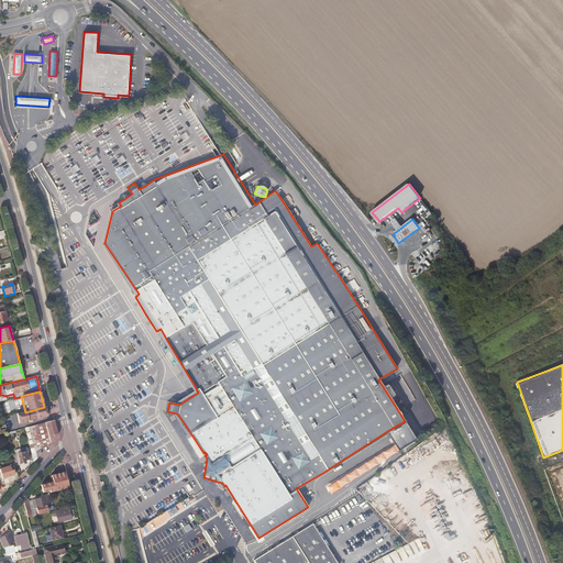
[(25,412),(17,415),(20,423),(48,417),(45,407),(44,407),(25,412)]
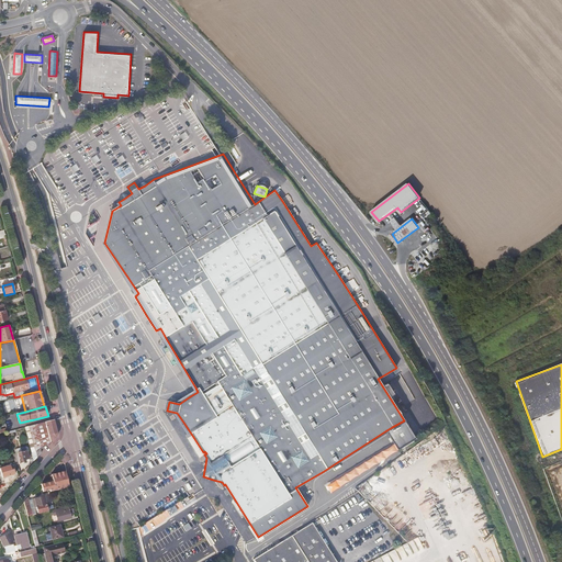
[(46,423),(44,423),(44,425),(45,425),(51,442),(51,444),(56,437),(57,433),(54,420),(46,423)]
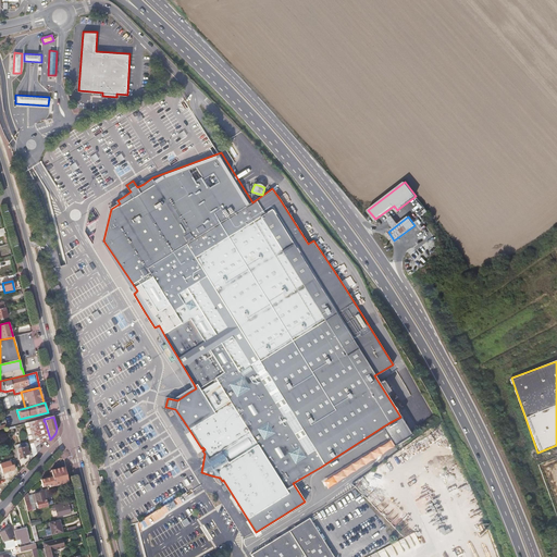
[(388,423),(383,426),(394,444),(411,434),(400,417),(388,423)]
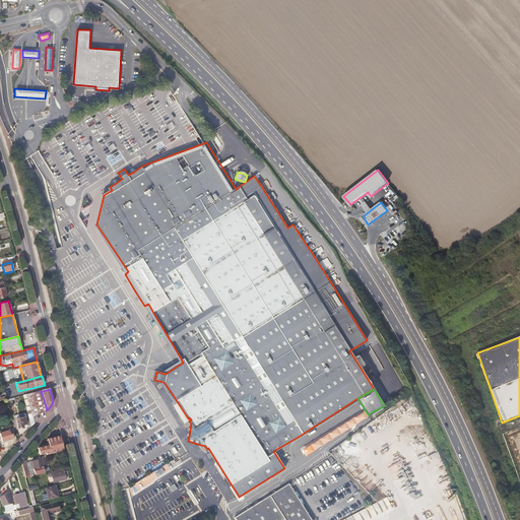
[(41,393),(41,391),(39,392),(26,395),(35,424),(38,420),(37,416),(47,409),(42,393),(41,393)]
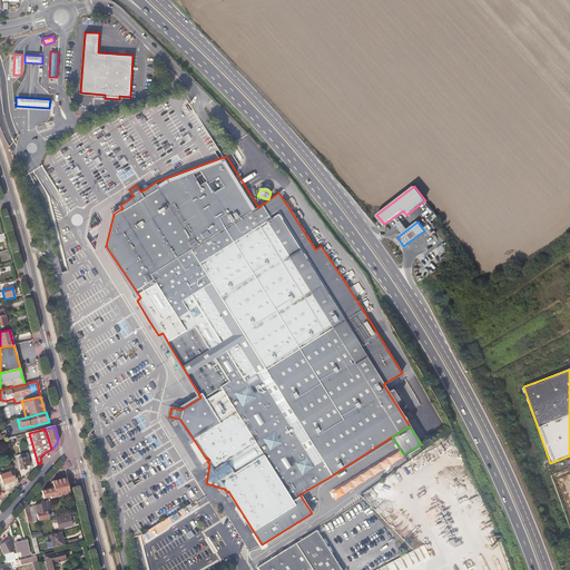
[(26,458),(18,460),(20,470),(25,469),(25,467),(28,465),(26,458)]
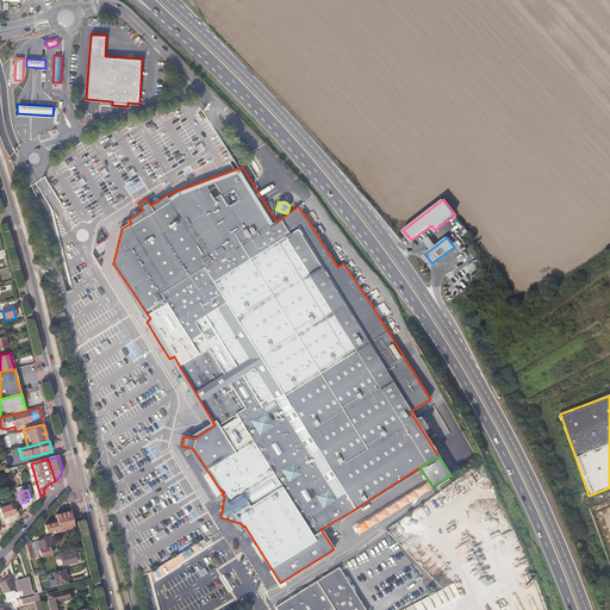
[(609,499),(596,505),(609,547),(609,499)]
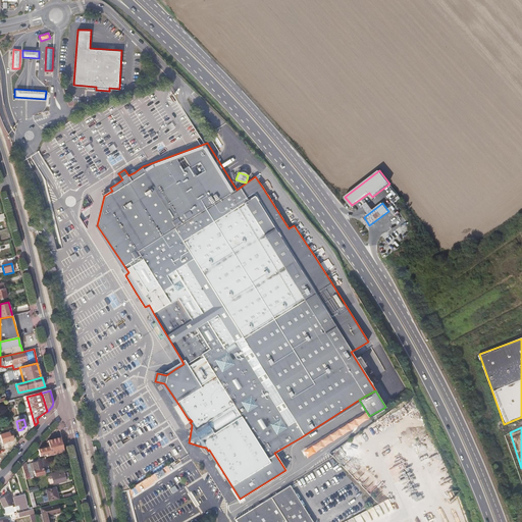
[(9,432),(0,434),(0,437),(2,445),(13,440),(12,436),(13,436),(13,433),(9,434),(9,432)]
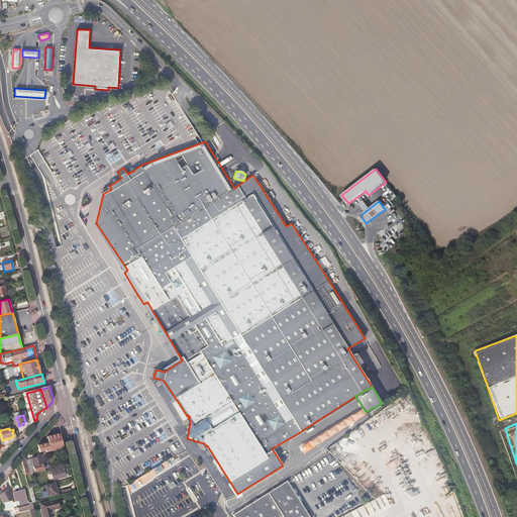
[(64,447),(60,434),(53,436),(48,437),(49,443),(38,446),(39,453),(45,451),(64,447)]
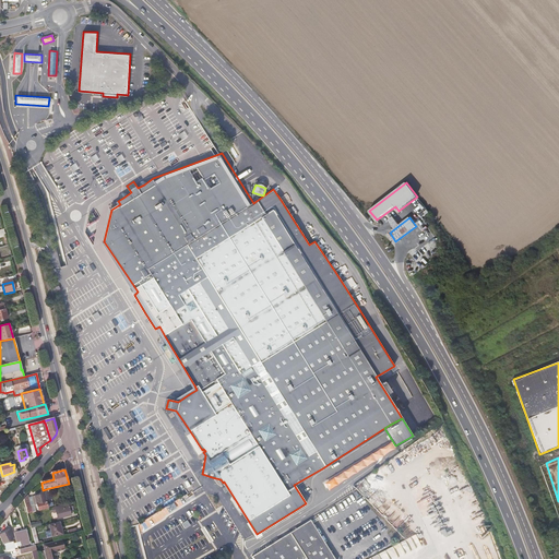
[(36,502),(38,510),(48,508),(44,495),(33,497),(35,502),(36,502)]
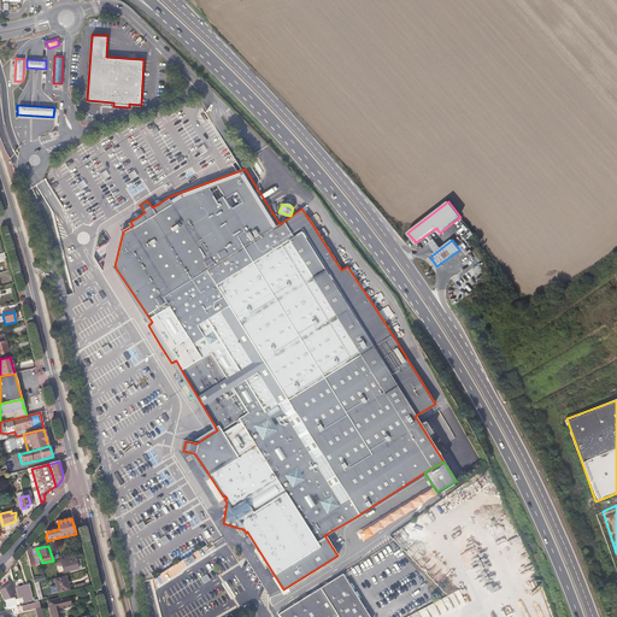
[(78,569),(75,556),(59,560),(59,564),(64,563),(66,571),(78,569)]
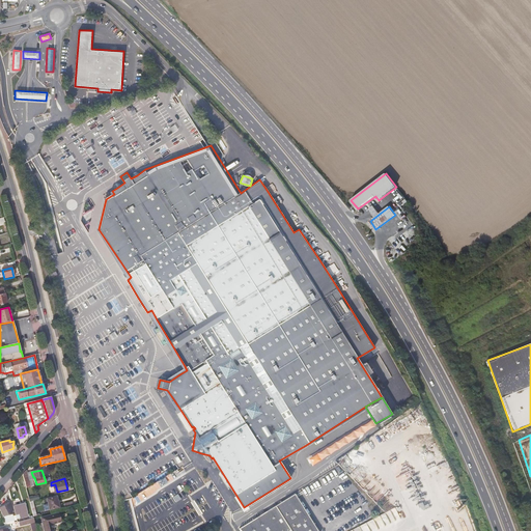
[(150,485),(132,499),(136,505),(155,492),(150,485)]
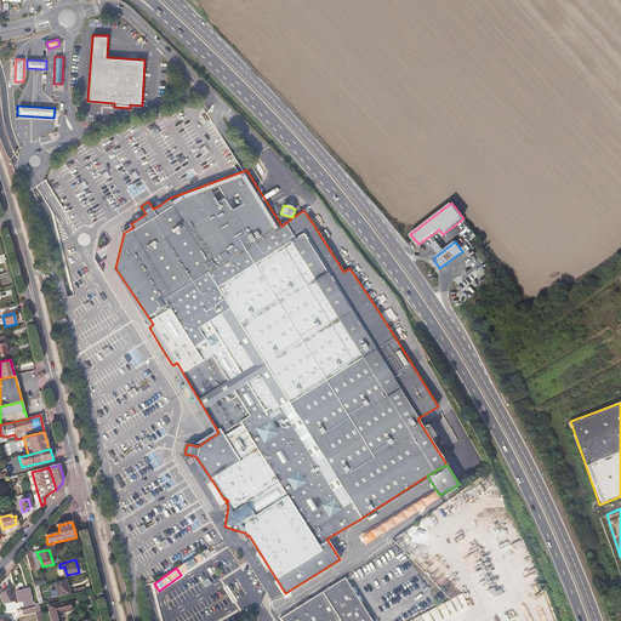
[(35,587),(53,582),(52,577),(33,582),(35,587)]
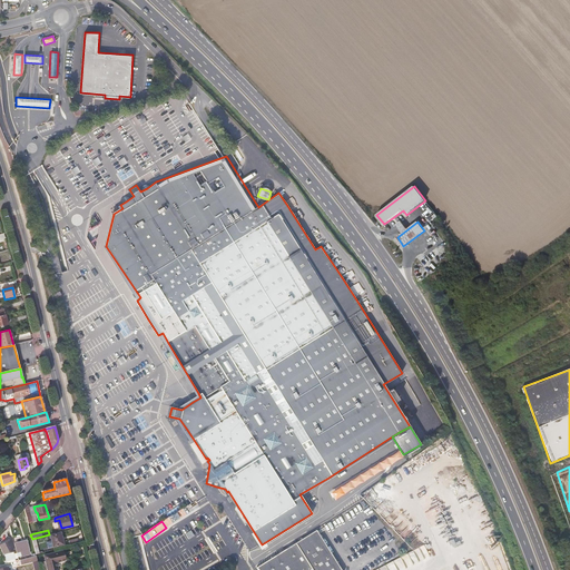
[(340,569),(316,531),(257,568),(258,569),(340,569)]
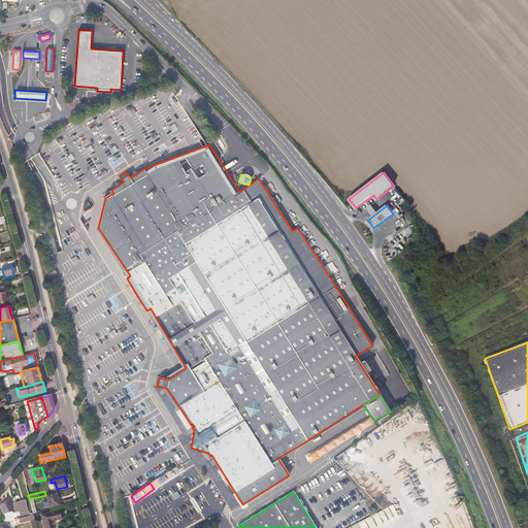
[(45,497),(48,507),(59,504),(57,494),(45,497)]
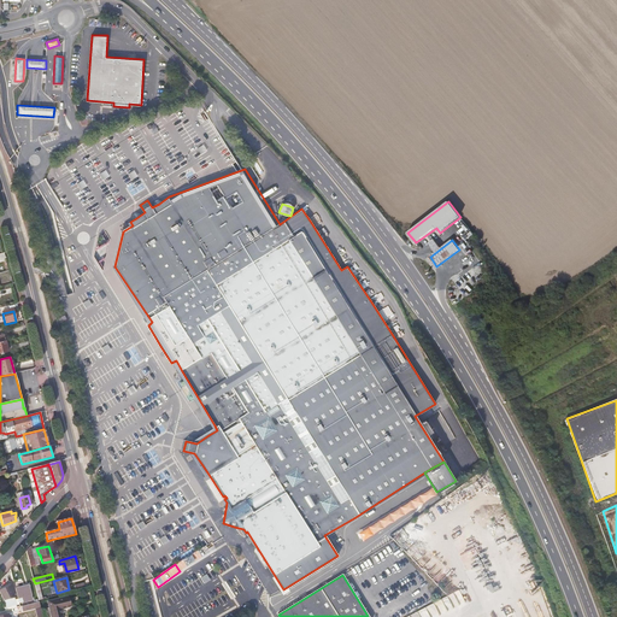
[(13,591),(11,586),(0,589),(0,592),(3,597),(5,595),(7,599),(12,597),(10,593),(13,591)]
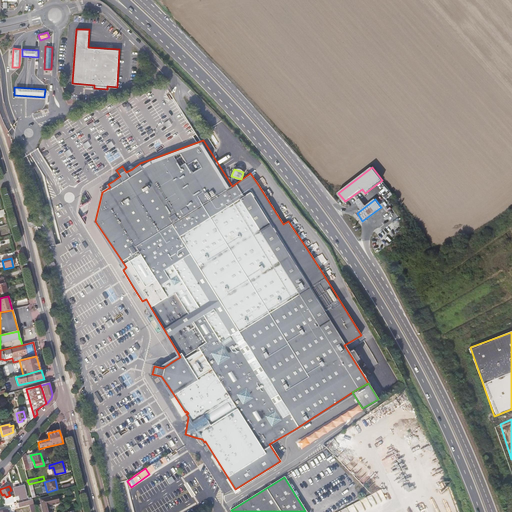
[(27,498),(24,486),(13,489),(15,497),(18,496),(19,500),(27,498)]
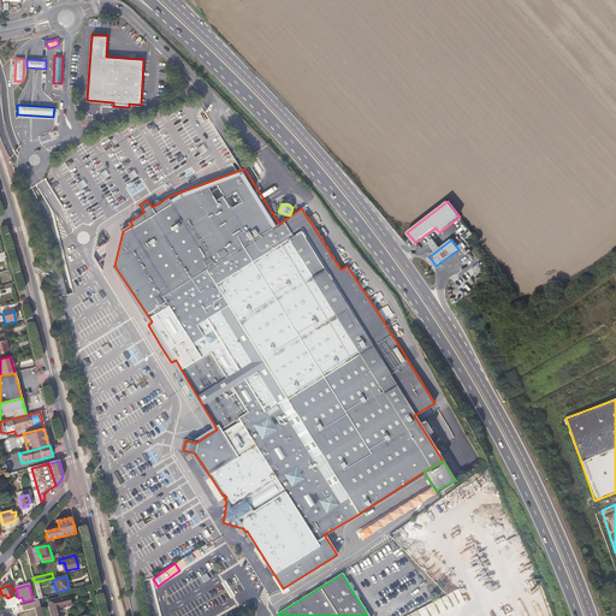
[(48,600),(52,615),(63,615),(61,609),(71,606),(69,596),(48,600)]
